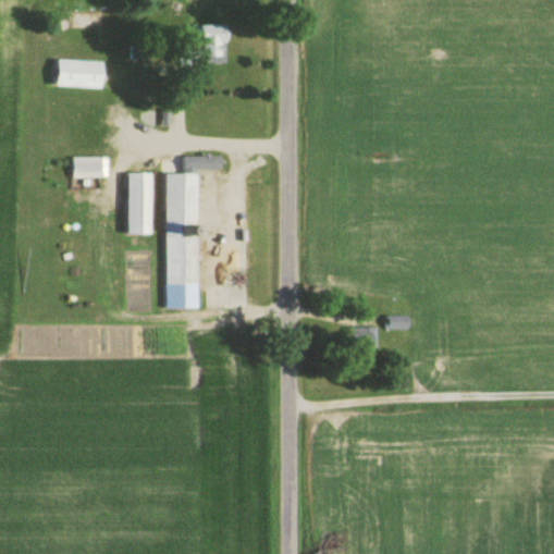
[(225,24),(194,24),(194,63),(225,63),(225,24)]
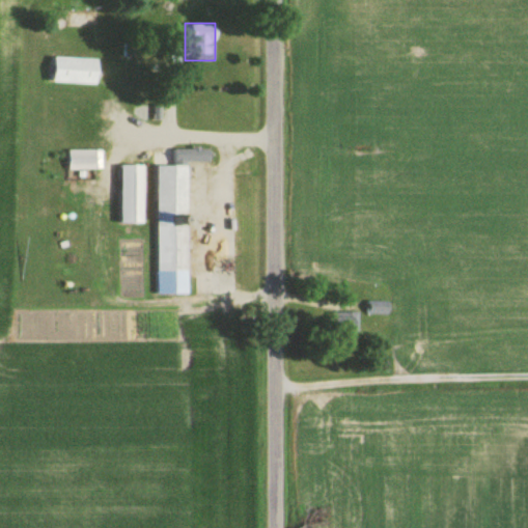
[(99,58),(55,56),(54,82),(98,83),(99,58)]
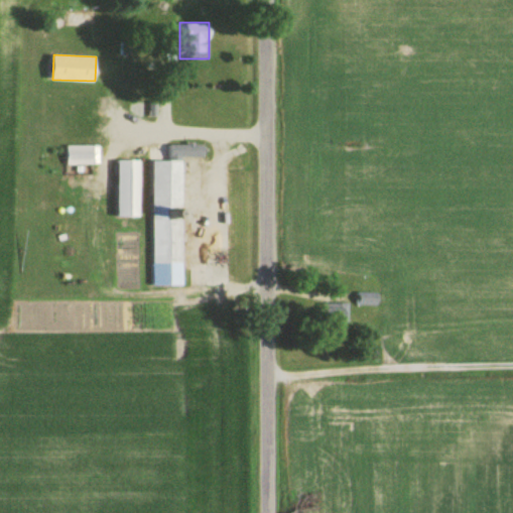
[(206,143),(171,143),(171,157),(206,157),(206,143)]
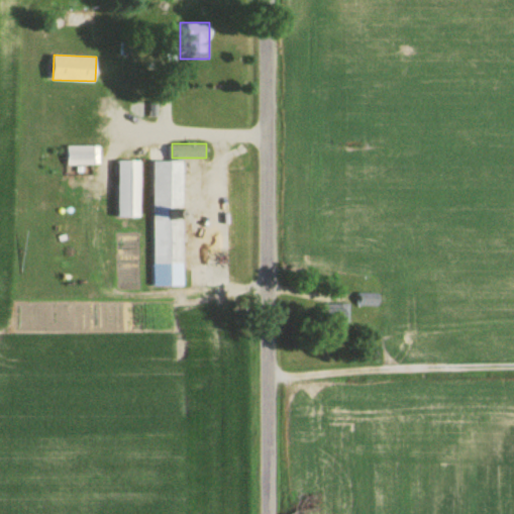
[(95,145),(69,145),(69,165),(95,165),(95,145)]
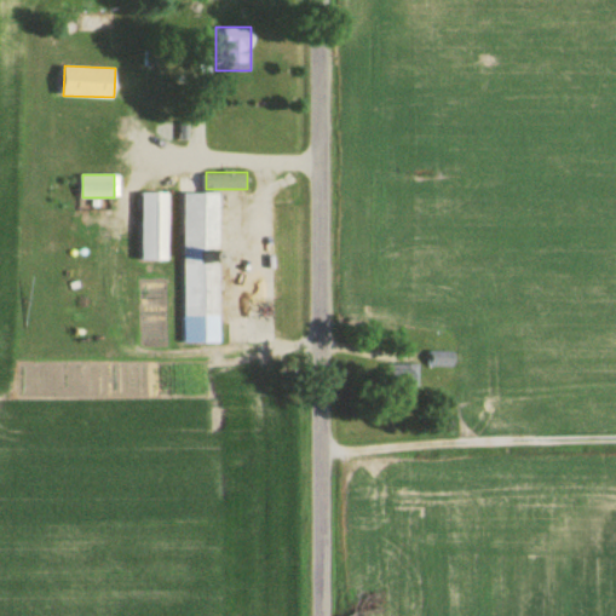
[(168,191),(143,191),(143,260),(168,260),(168,191)]
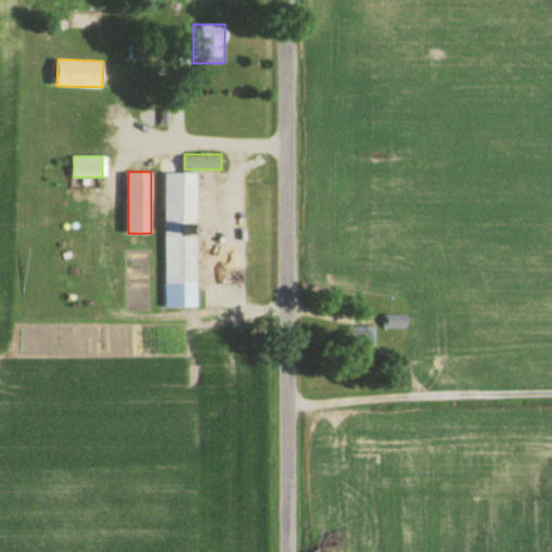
[(165,172),(166,307),(199,307),(199,235),(182,235),(182,220),(197,220),(196,171),(165,172)]
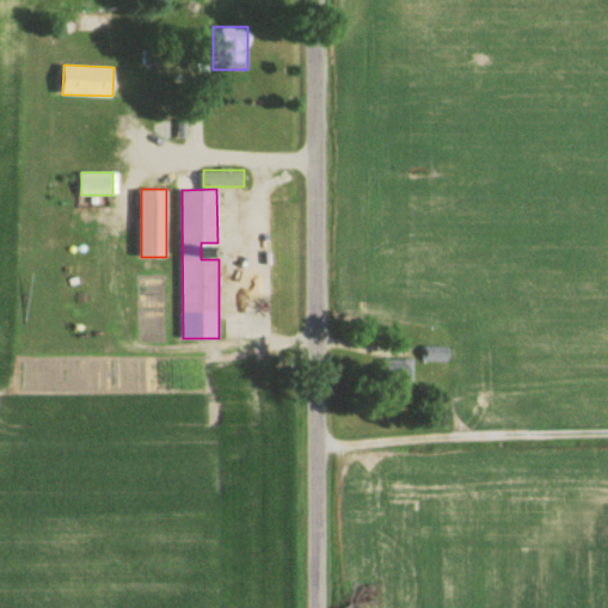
[(425,361),(447,361),(447,345),(425,345),(425,361)]
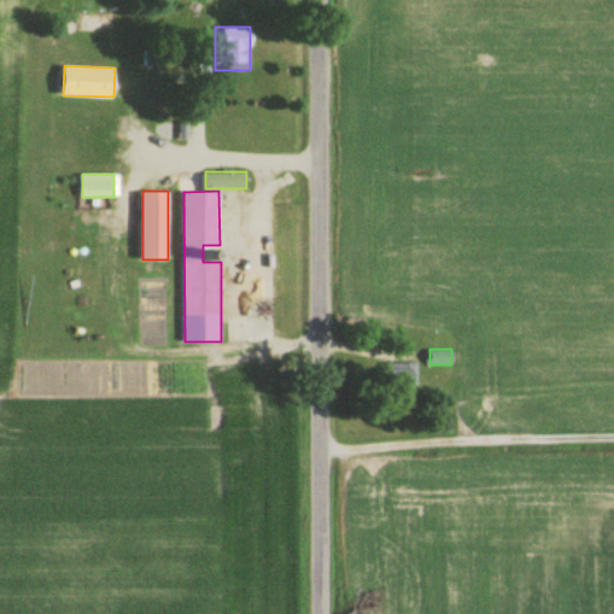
[(384,386),(417,386),(417,362),(384,362),(384,386)]
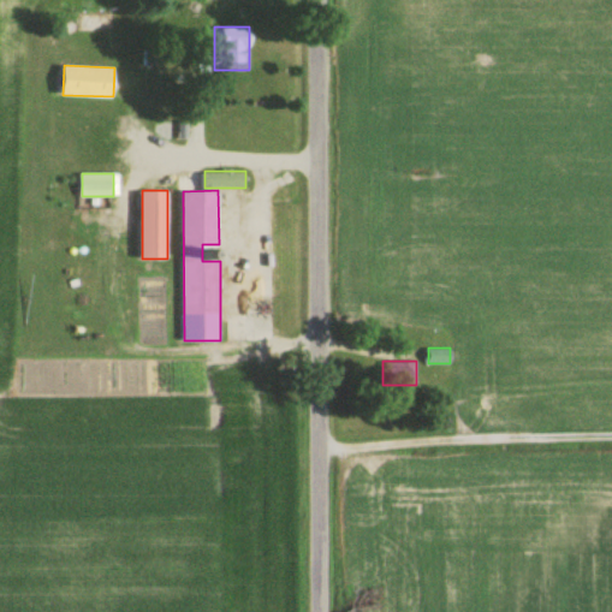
All buildings are outlined.
